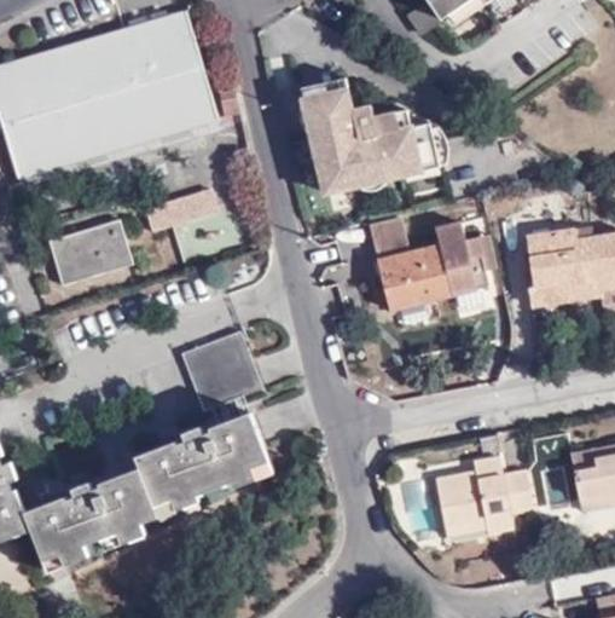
[(424,0),(402,15),(416,34),(465,0),(424,0)]
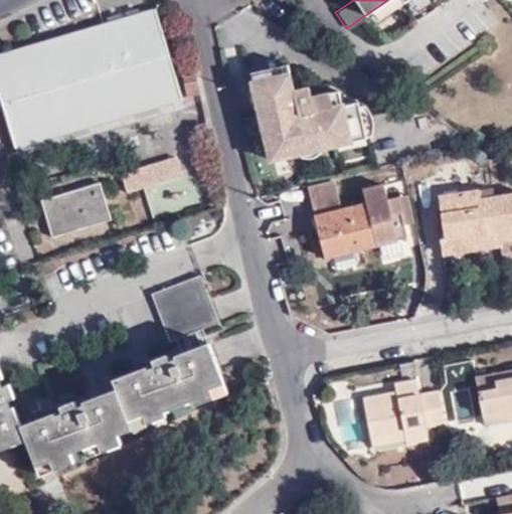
[(153,7),(62,34),(96,97),(110,121),(181,100),(153,7)]
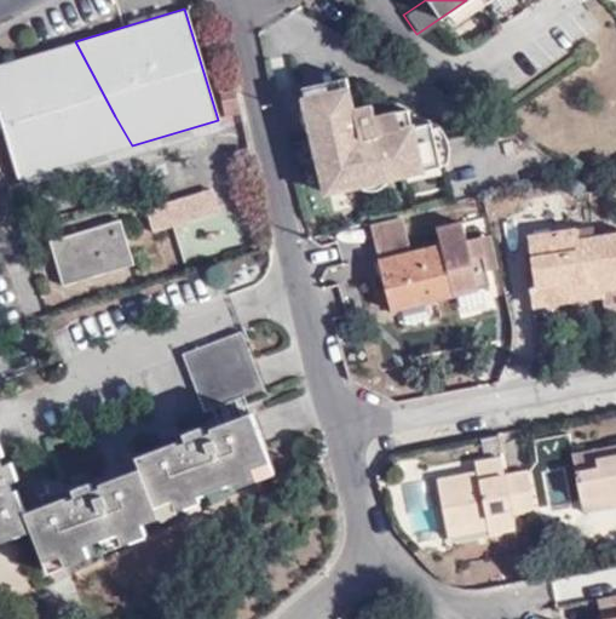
[(115,116),(75,41),(0,63),(0,97),(5,113),(0,115),(0,124),(3,132),(17,179),(132,145),(115,116)]
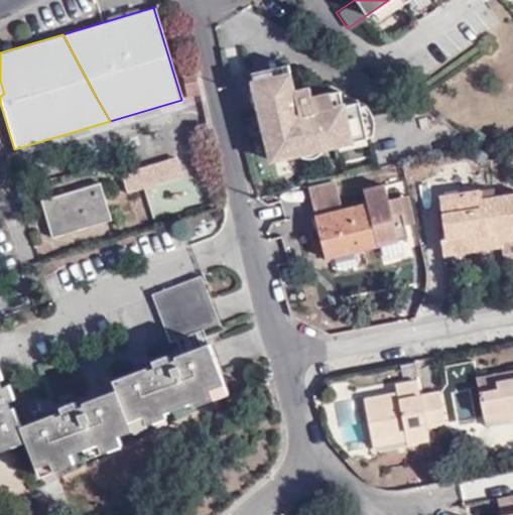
[(285,65),(248,74),(269,161),(297,154),(297,151),(312,148),(312,150),(365,138),(356,102),(341,105),(337,90),(309,97),(306,88),(292,91),(285,65)]
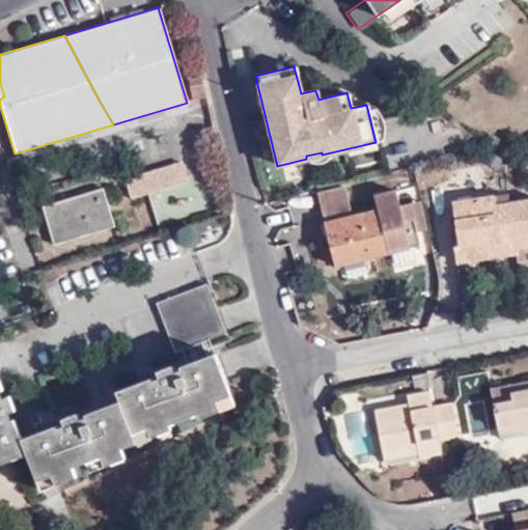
[(202,95),(197,68),(184,71),(189,98),(202,95)]
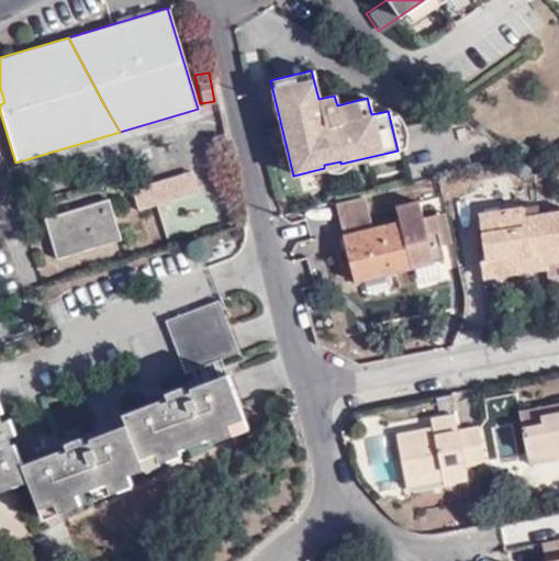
[(192,172),(134,189),(140,209),(198,191),(192,172)]
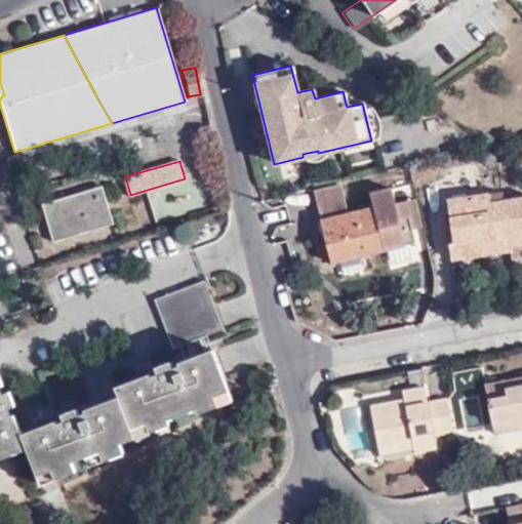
[(102,185),(40,203),(52,242),(113,224),(102,185)]
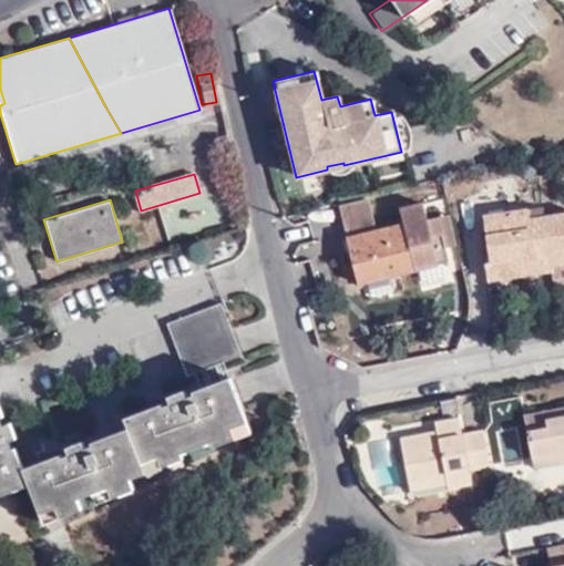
[(542,207),(526,209),(529,219),(543,217),(542,207)]
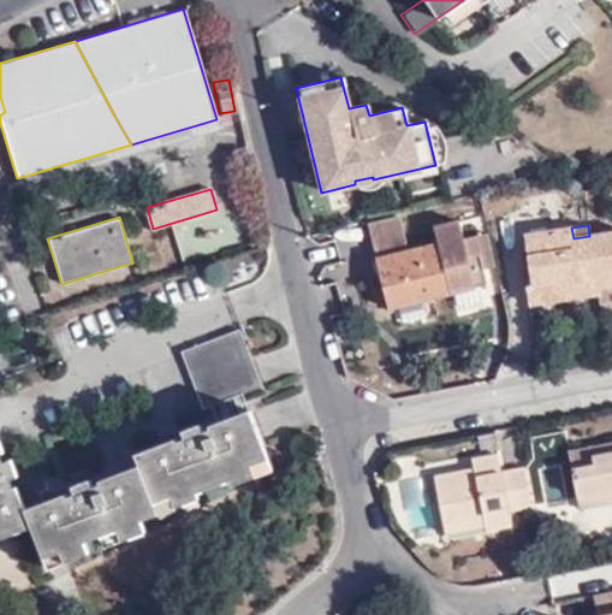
[(574,238),(571,228),(523,235),(530,290),(596,279),(598,289),(611,285),(611,232),(589,236),(574,238)]
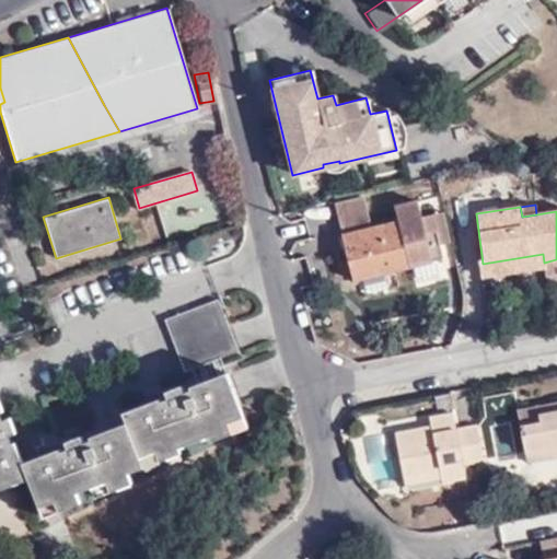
[(430,217),(399,224),(409,265),(441,256),(430,217)]
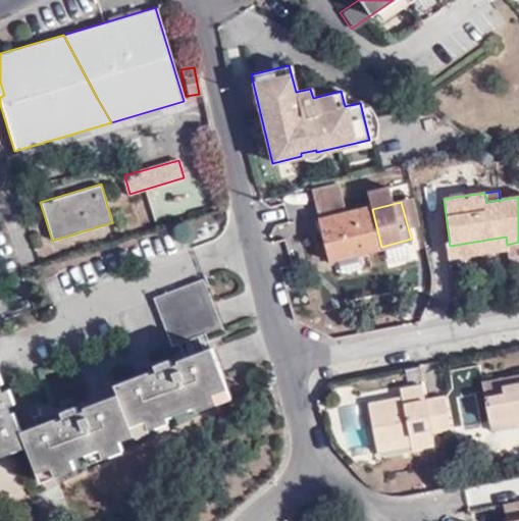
[(381,247),(372,209),(370,205),(317,218),(327,258),(357,250),(358,255),(382,249),(381,247)]
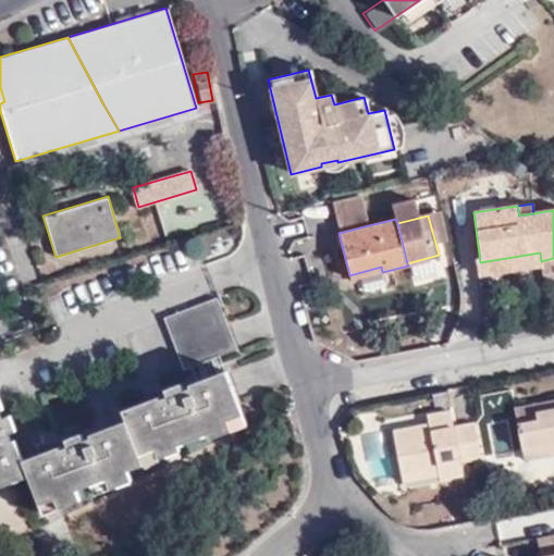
[(540,252),(480,262),(476,262),(478,276),(542,266),(541,261),(540,252)]
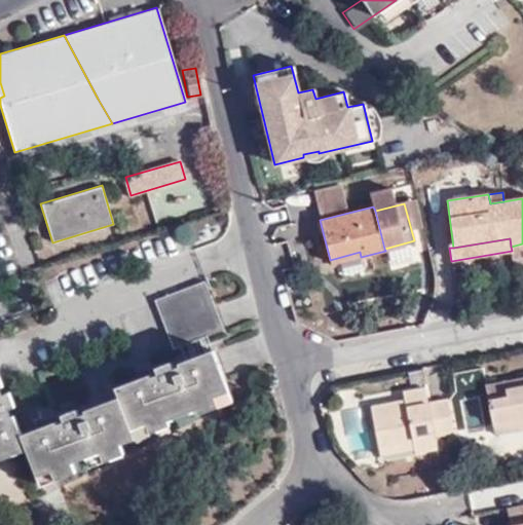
[(360,252),(330,260),(331,264),(361,257),(360,252)]
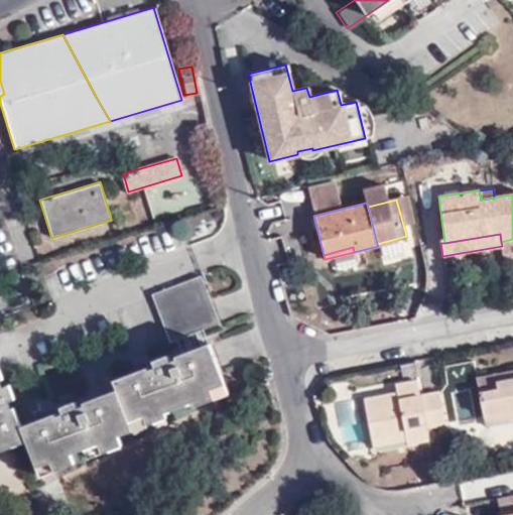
[(200,275),(149,294),(168,343),(219,324),(200,275)]
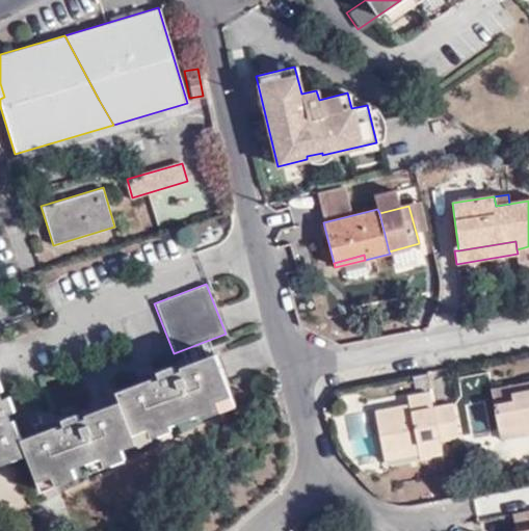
[(115,392),(118,401),(131,433),(147,427),(151,437),(170,430),(169,426),(196,415),(199,419),(219,410),(216,401),(230,395),(213,354),(181,368),(181,369),(175,372),(172,367),(157,372),(159,378),(151,381),(149,378),(115,392)]
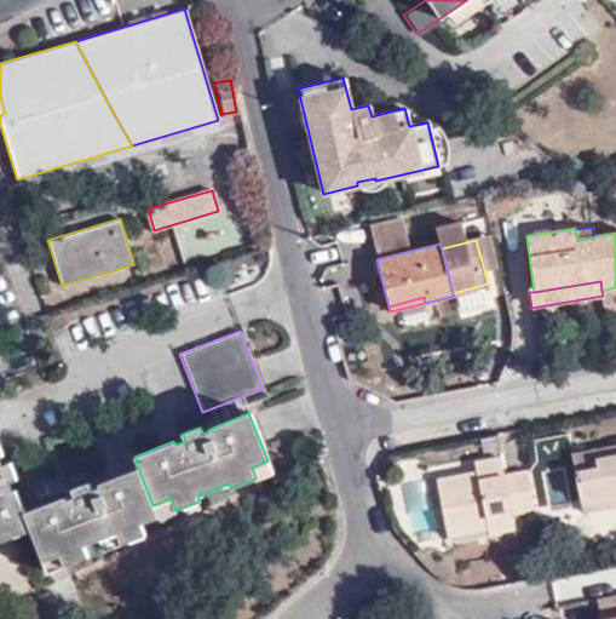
[(615,453),(612,456),(610,446),(571,454),(581,498),(615,489),(615,453)]
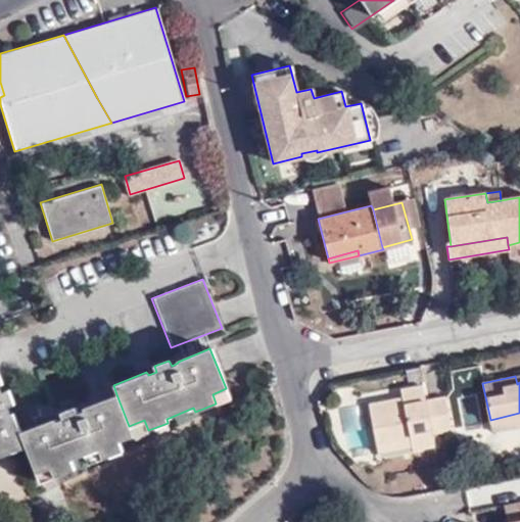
[(0,456),(25,446),(19,433),(12,413),(11,413),(9,407),(13,405),(7,389),(2,391),(0,385),(2,384),(0,379),(0,456)]
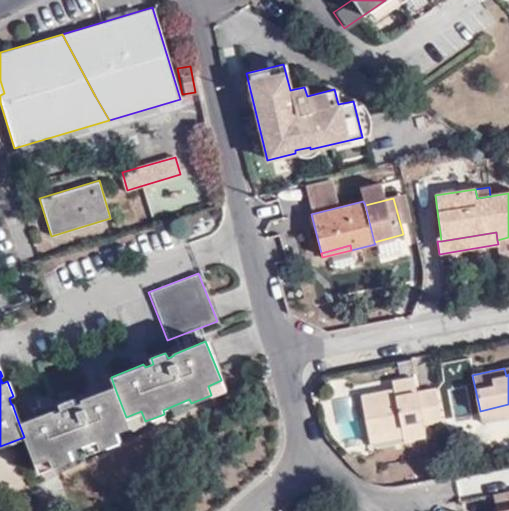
[(443,420),(436,389),(416,393),(413,377),(393,381),(394,389),(362,396),(370,438),(402,431),(404,437),(404,442),(426,438),(423,424),(443,420)]
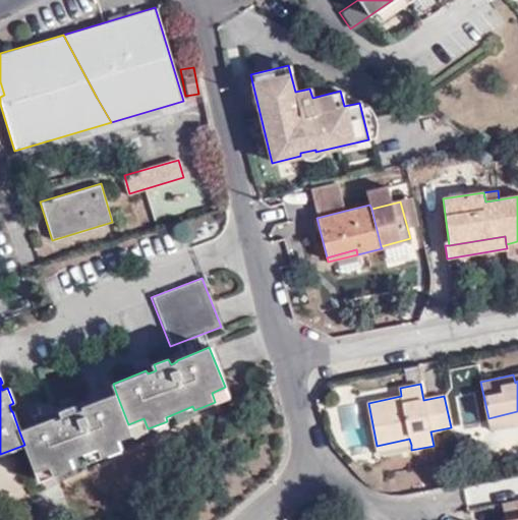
[(229,397),(225,387),(212,393),(215,402),(229,397)]
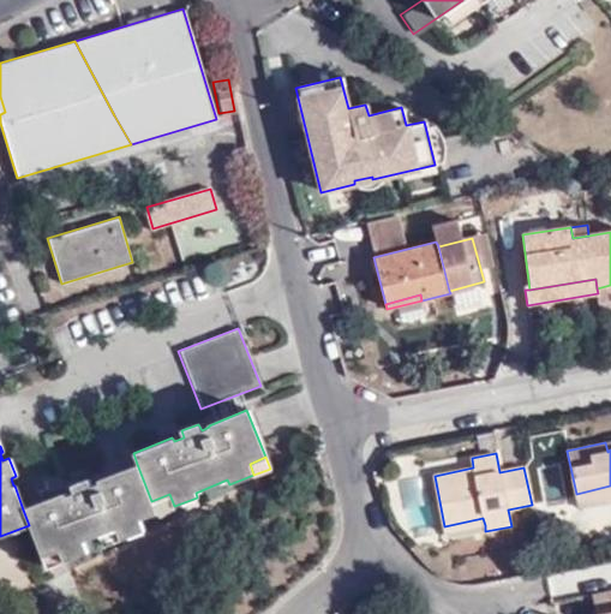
[(64,493),(23,510),(29,525),(41,558),(57,552),(61,561),(87,552),(83,541),(99,535),(114,529),(119,540),(143,531),(138,519),(156,513),(151,501),(137,464),(97,481),(99,483),(91,486),(88,478),(70,486),(72,493),(65,495),(64,493)]
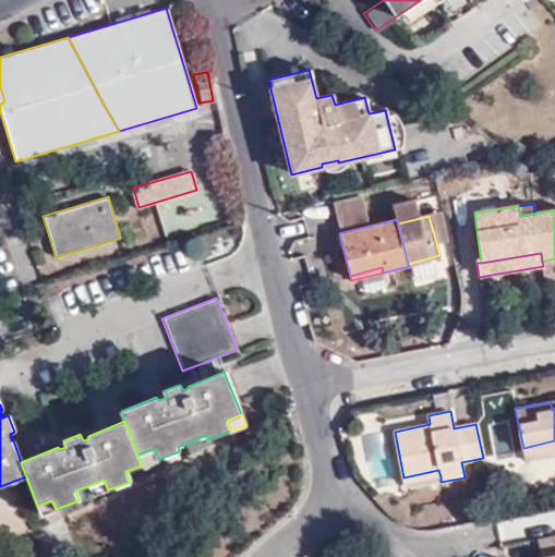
[(554,452),(554,440),(523,448),(526,459),(554,452)]
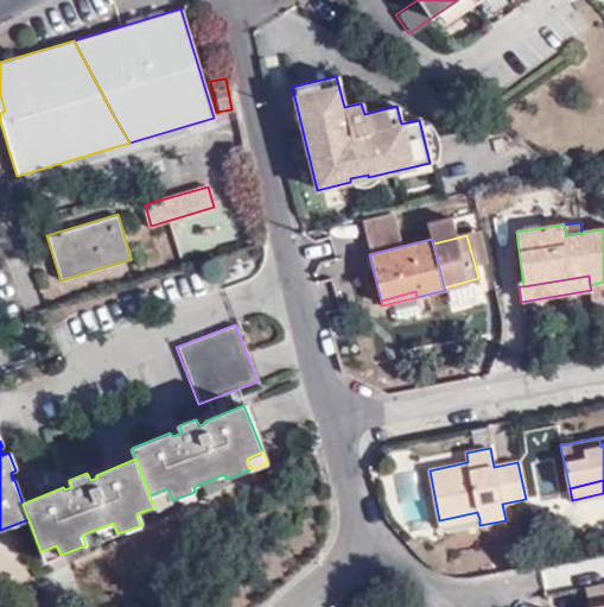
[(167,488),(150,495),(154,507),(172,500),(167,488)]
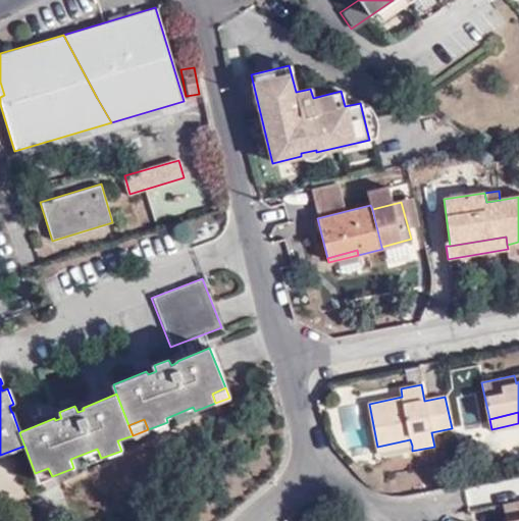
[(410,439),(377,447),(378,453),(412,446),(410,439)]
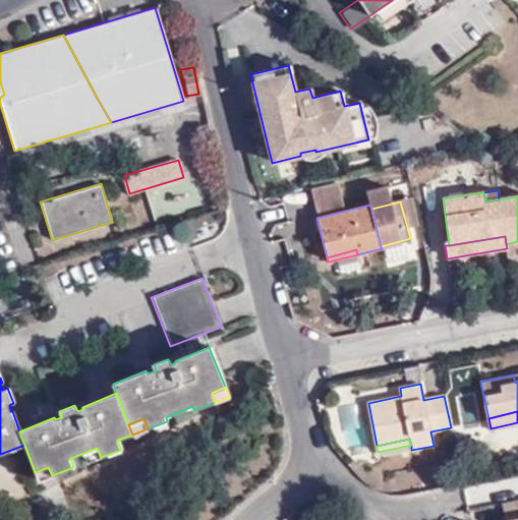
[(88,462),(101,457),(97,448),(83,453),(88,462)]
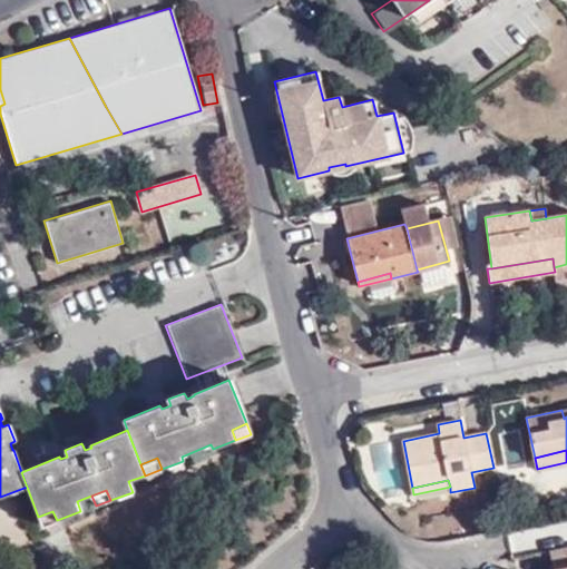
[(52,511),(38,517),(42,527),(57,520),(52,511)]
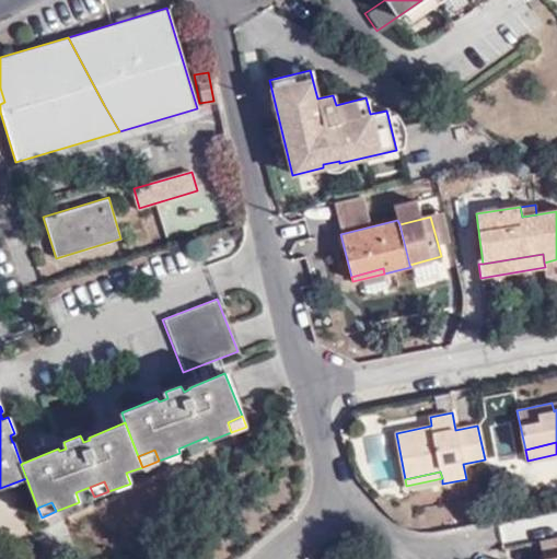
[(556,558),(556,535),(540,538),(543,558),(556,558)]
